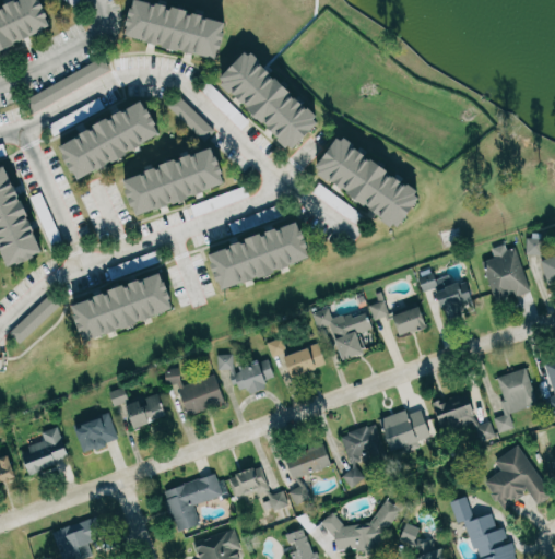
[(21,0),(0,9),(0,52),(58,28),(45,0),(21,0)]
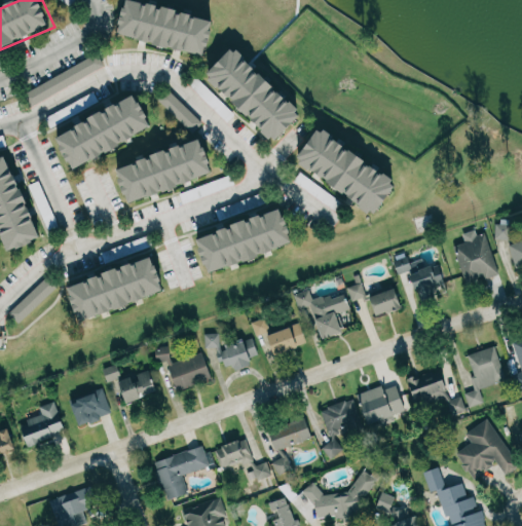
[(132,0),(122,33),(209,59),(219,23),(140,0),(132,0)]
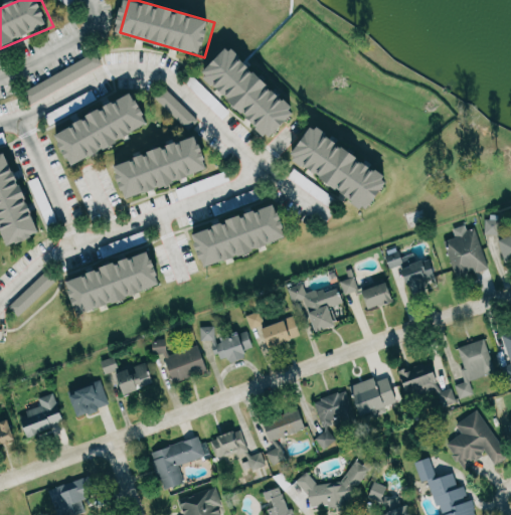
[(271,141),(300,114),(236,46),(207,73),(271,141)]
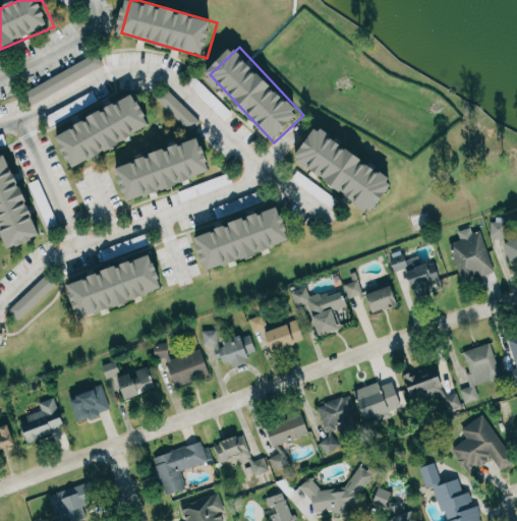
[(19,93),(24,105),(77,80),(71,68),(19,93)]
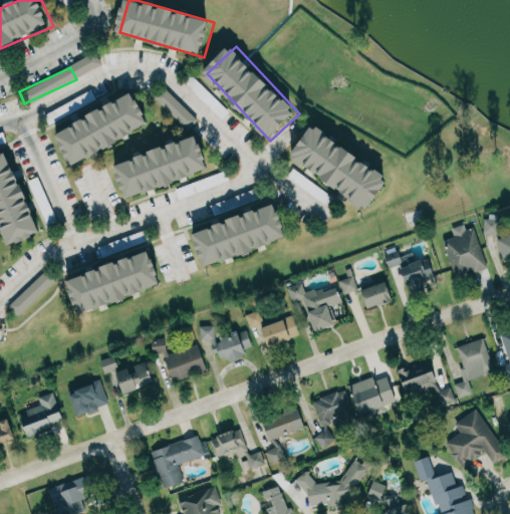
[(154,97),(180,124),(191,114),(165,87),(154,97)]
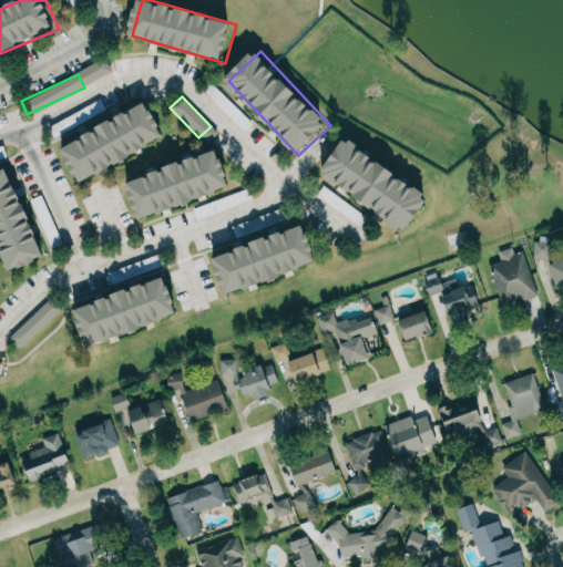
[(92,115),(86,105),(44,129),(50,138),(92,115)]
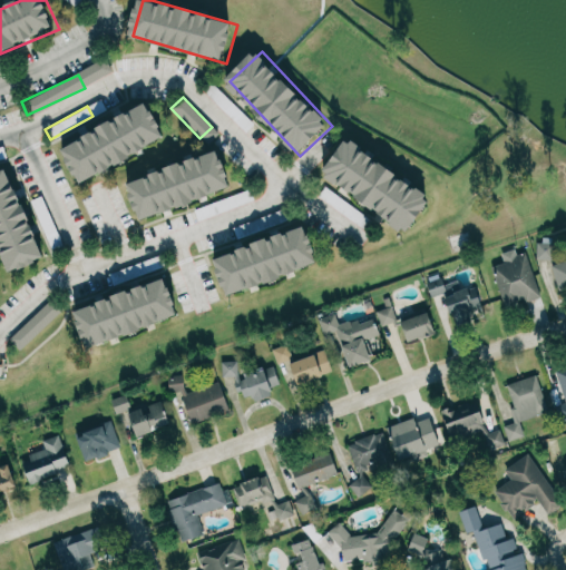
[(58,145),(75,184),(164,144),(147,106),(58,145)]
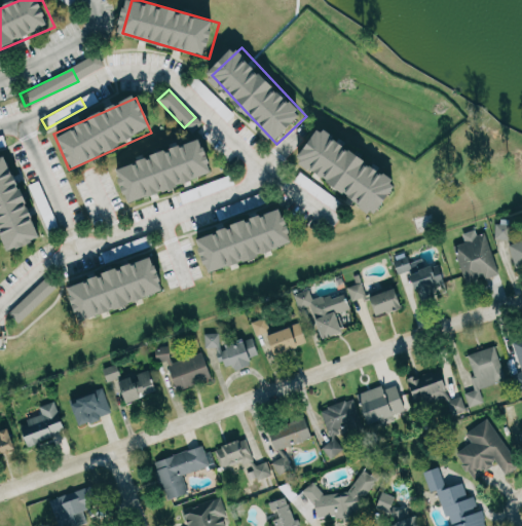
[(324,129),(301,162),(379,217),(402,184),(324,129)]
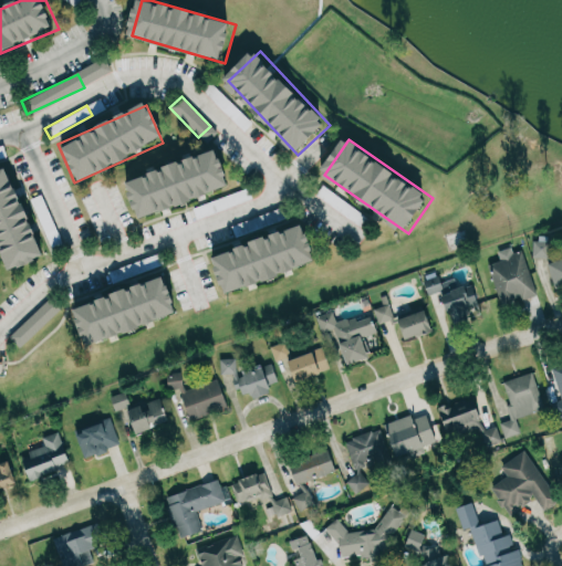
[(216,152),(123,181),(135,219),(228,190),(216,152)]
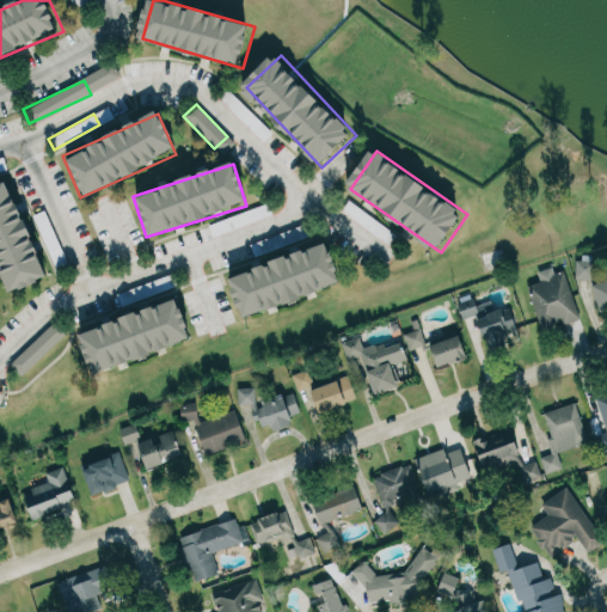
[(6,182),(0,184),(0,285),(5,297),(44,281),(6,182)]
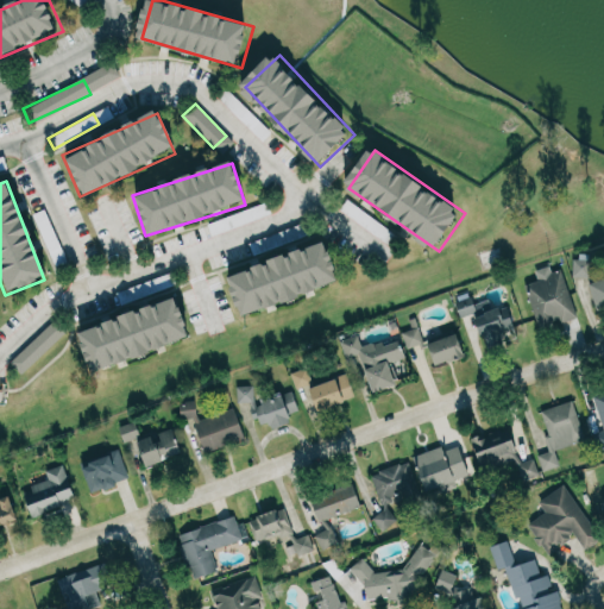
[(233,277),(246,318),(345,284),(332,244),(233,277)]
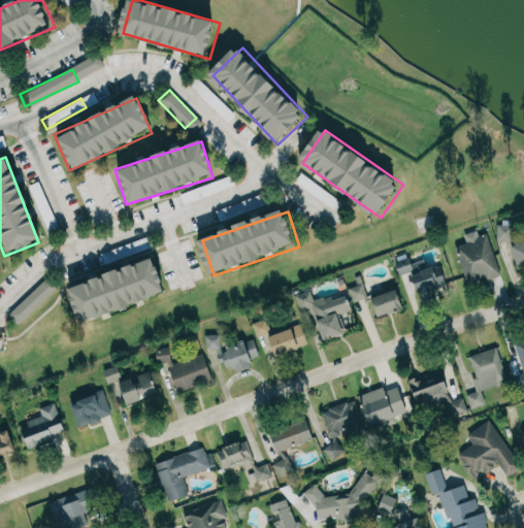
[(513,224),(496,224),(496,240),(513,239),(513,224)]
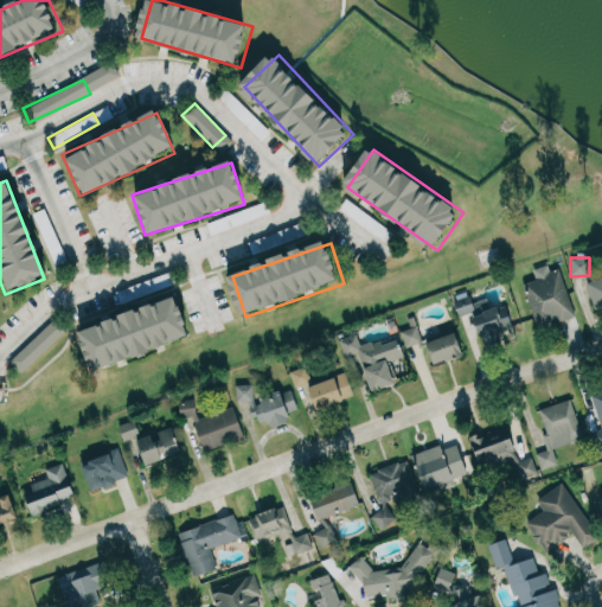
[(532,269),(535,280),(523,282),(531,312),(542,310),(546,325),(571,318),(555,262),(532,269)]
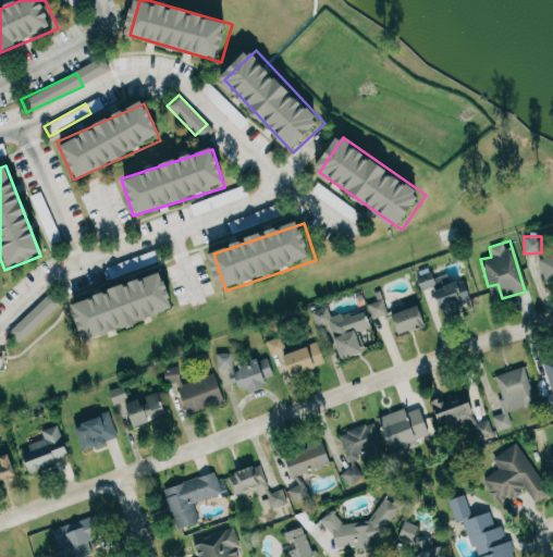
[(547,291),(552,288),(552,254),(538,258),(547,291)]
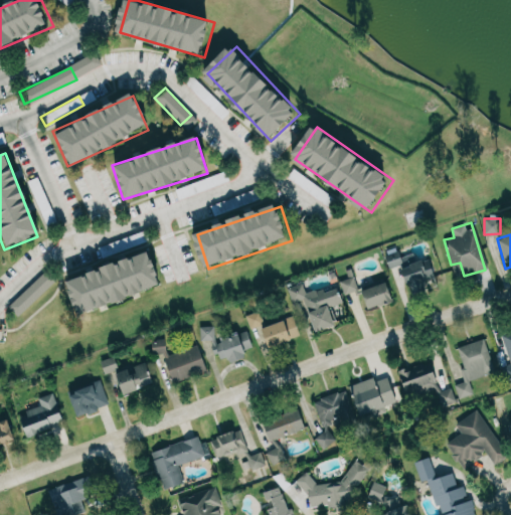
[(160,289),(148,253),(64,281),(75,316),(160,289)]
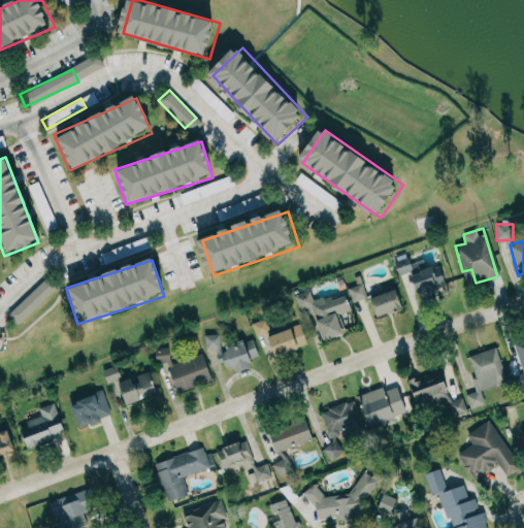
[(414,273),(424,301),(434,297),(431,288),(448,282),(440,263),(414,273)]
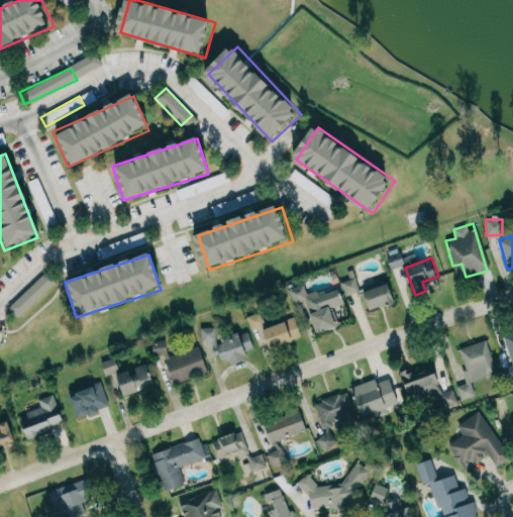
[(8,308),(17,318),(58,282),(47,271),(8,308)]
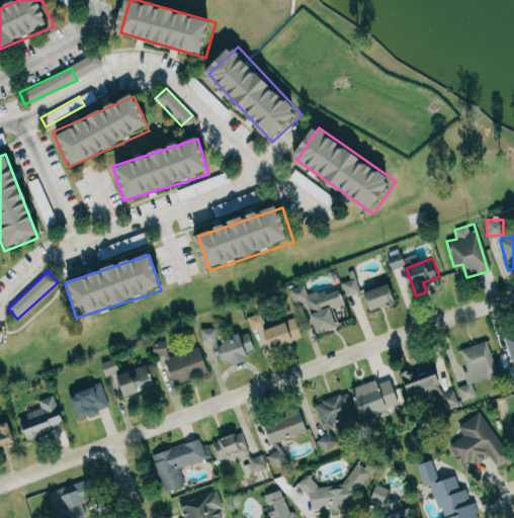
[(346,297),(360,292),(355,278),(341,282),(346,297)]
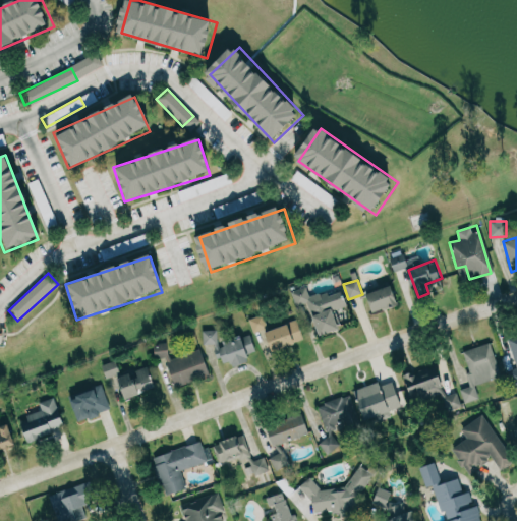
[(399,302),(392,284),(367,294),(376,312),(399,302)]
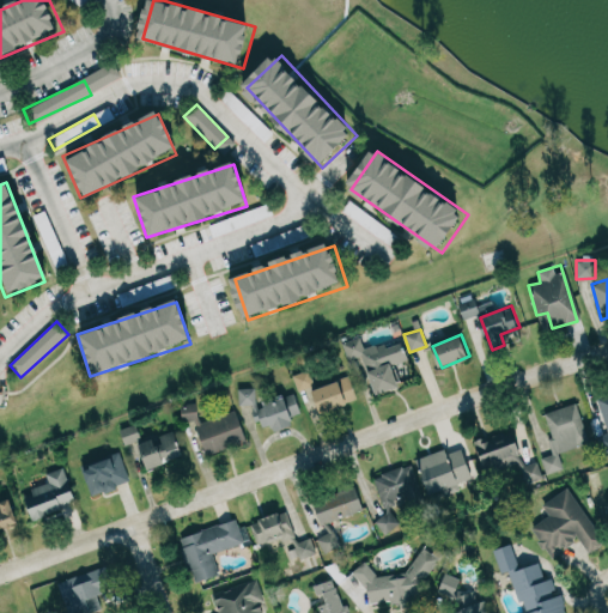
[(377,395),(400,386),(393,365),(406,359),(399,340),(363,354),(357,340),(345,345),(350,356),(359,351),(377,395)]
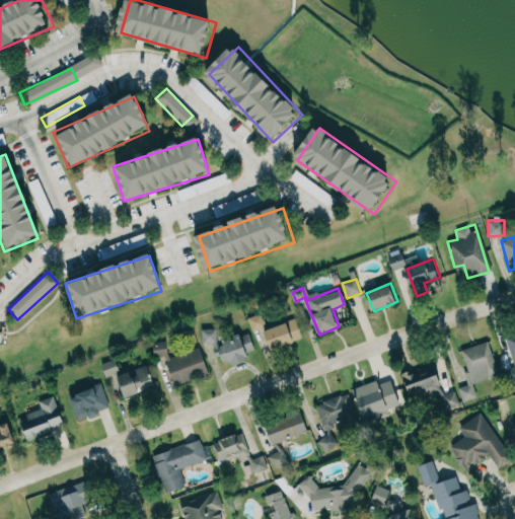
[(251,331),(265,326),(261,313),(246,318),(251,331)]
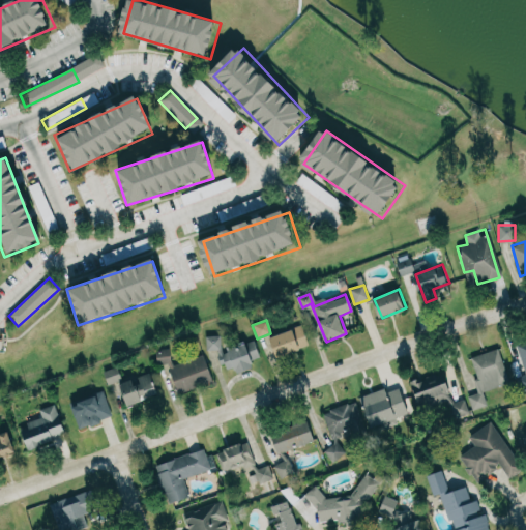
[(271,336),(279,356),(309,345),(301,325),(271,336)]
